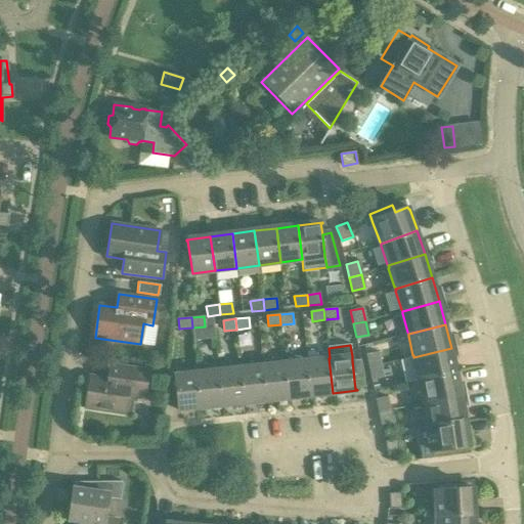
[(406,383),(419,380),(456,373),(451,348),(413,357),(401,359),(406,383)]
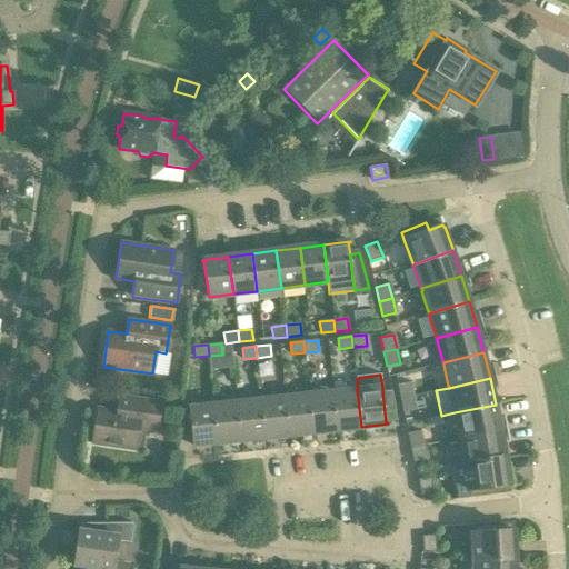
[(400,398),(413,396),(410,381),(398,385),(400,398)]
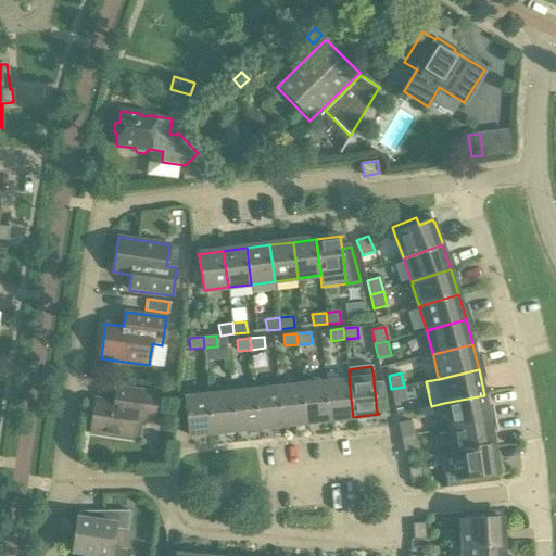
[(353,417),(349,380),(326,383),(329,419),(353,417)]
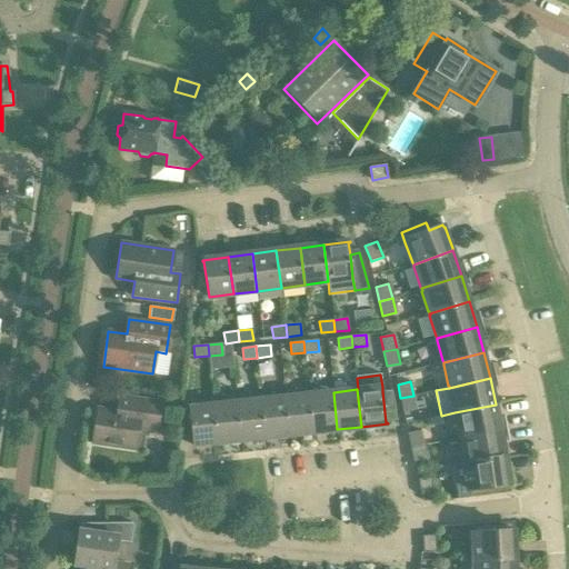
[(392,390),(382,391),(385,412),(397,411),(392,390)]
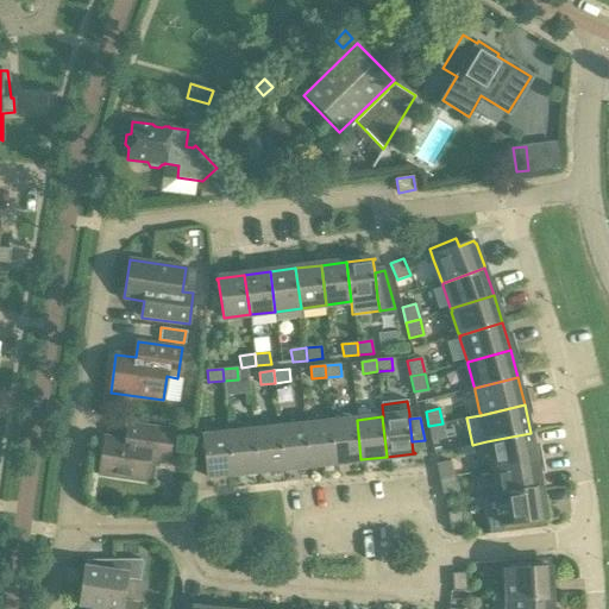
[(357,420),(331,422),(336,463),(360,459),(357,420)]
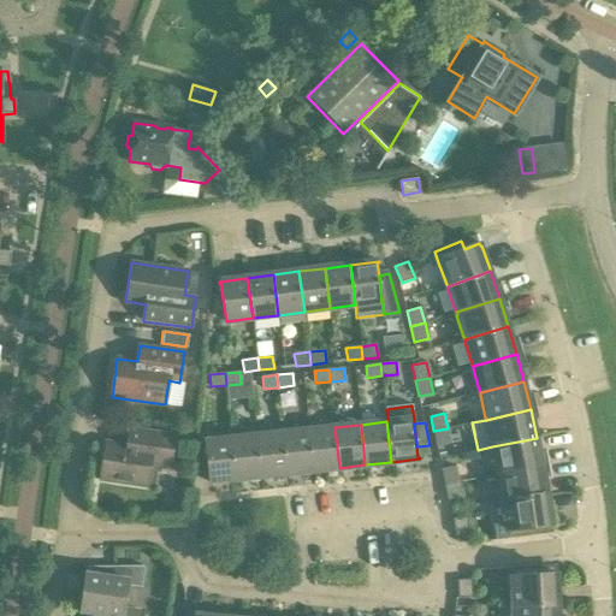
[(339,468),(335,427),(309,430),(314,471),(339,468)]
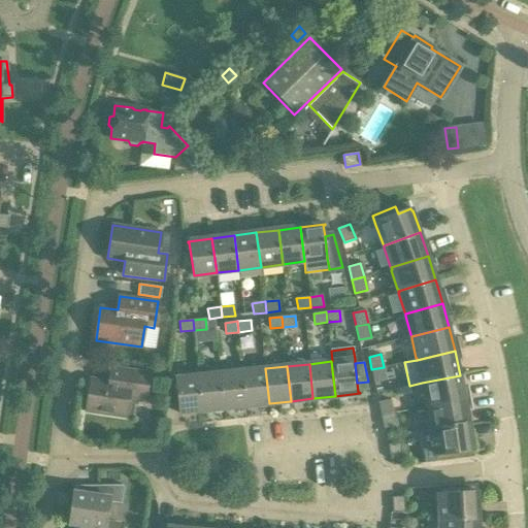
[(109,367),(107,382),(90,380),(86,410),(126,417),(128,401),(133,397),(147,399),(151,373),(109,367)]
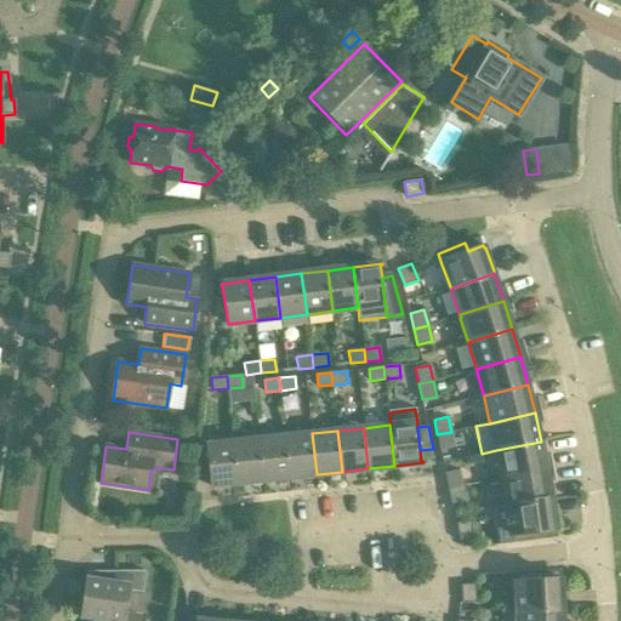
[(455,448),(451,432),(437,434),(440,450),(455,448)]
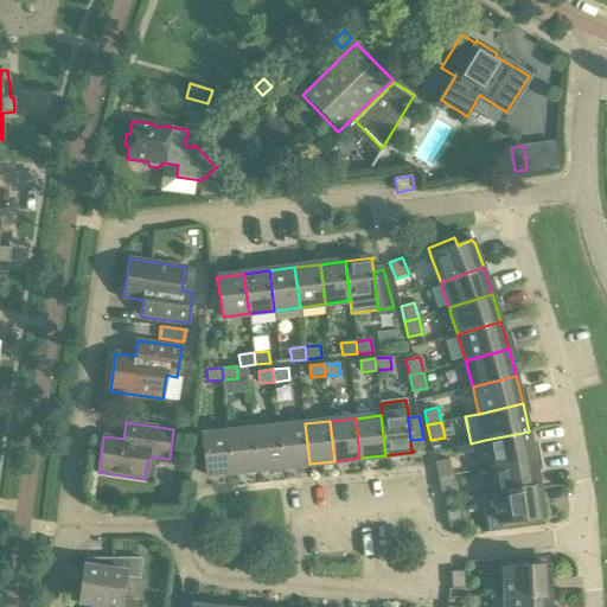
[(305,423),(280,427),(283,466),(310,464),(305,423)]
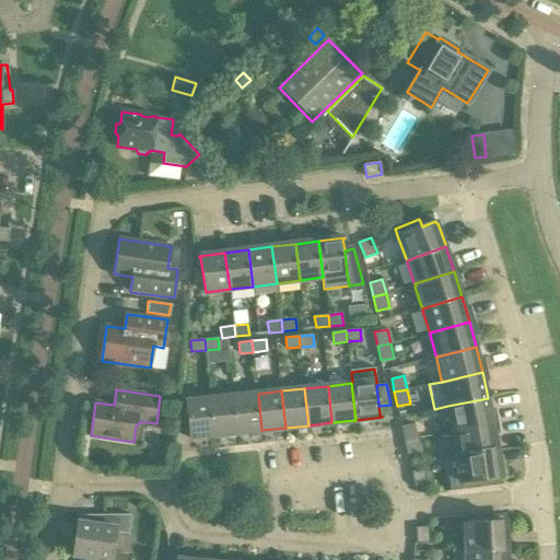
[(261,430),(258,394),(234,396),(238,433),(261,430)]
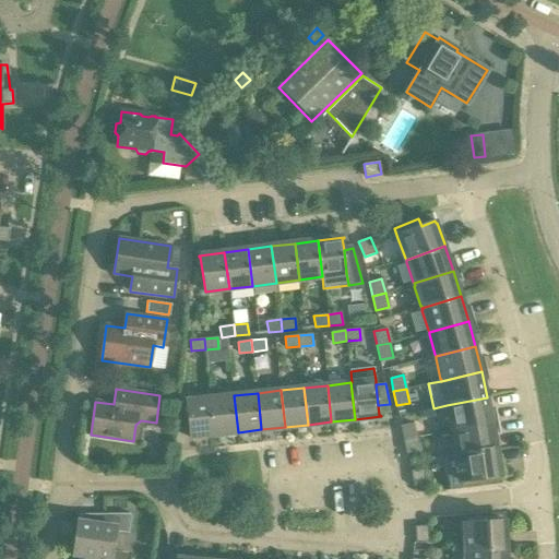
[(238,432),(234,395),(211,397),(214,435),(238,432)]
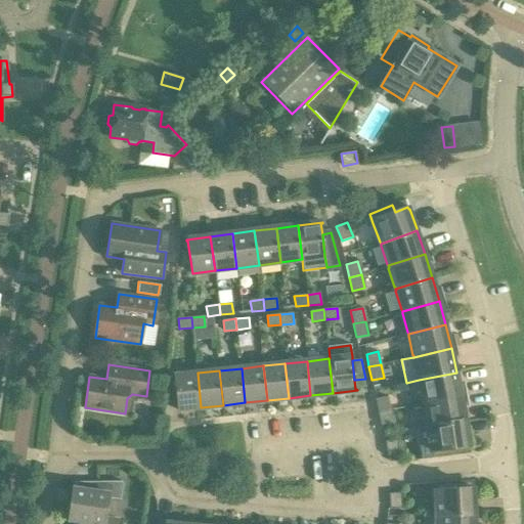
[(201,407),(198,373),(174,376),(178,408),(177,408),(177,409),(201,407)]
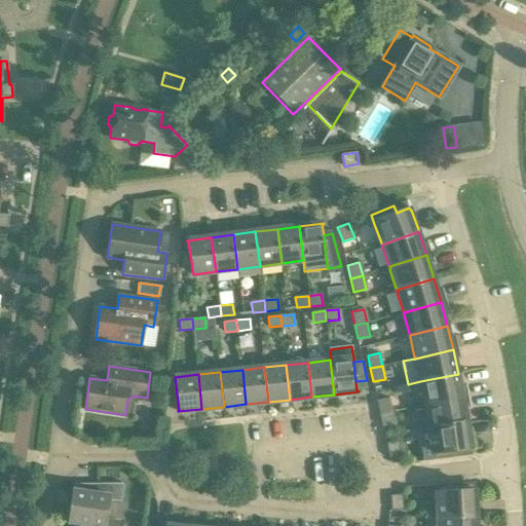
[(458,374),(420,381),(421,383),(420,383),(424,403),(425,403),(425,405),(463,398),(458,374)]
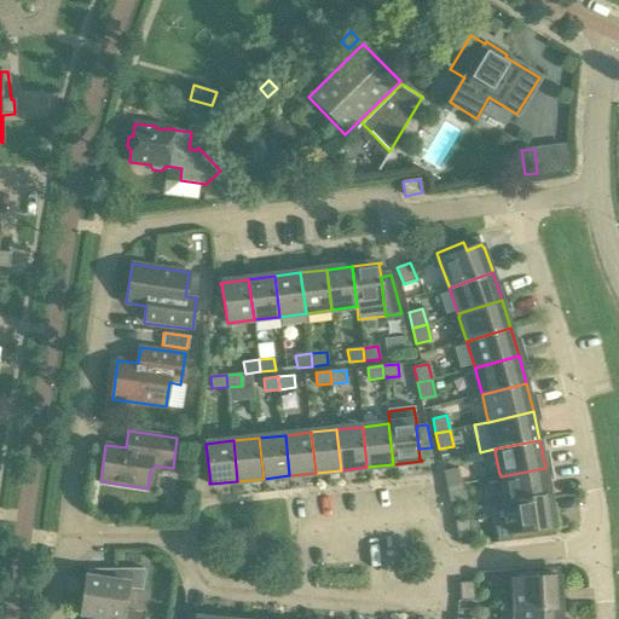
[(446,486),(461,484),(458,468),(444,472),(446,486)]
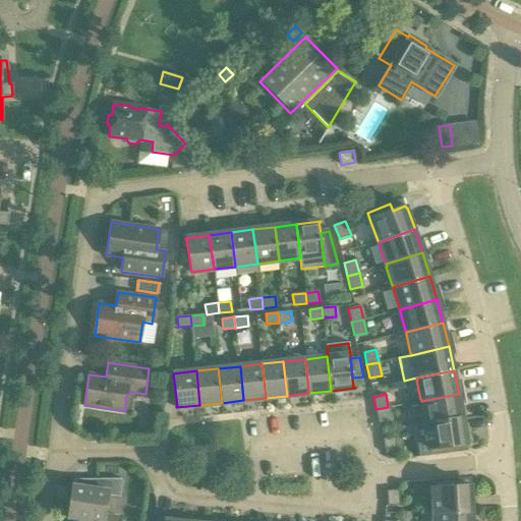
[(459,394),(421,401),(421,403),(424,422),(425,422),(425,424),(463,418),(459,394)]
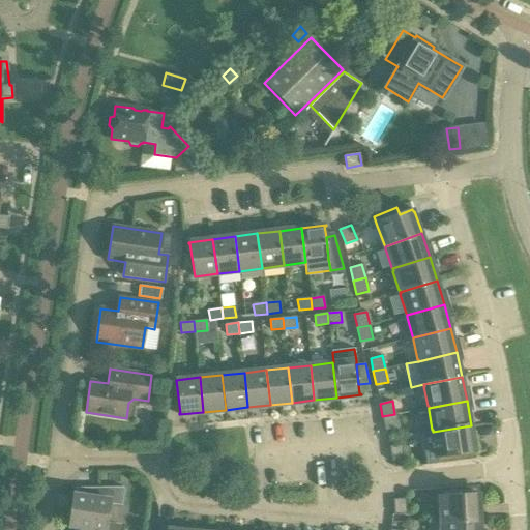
[(398,428),(394,414),(382,416),(385,430),(398,428)]
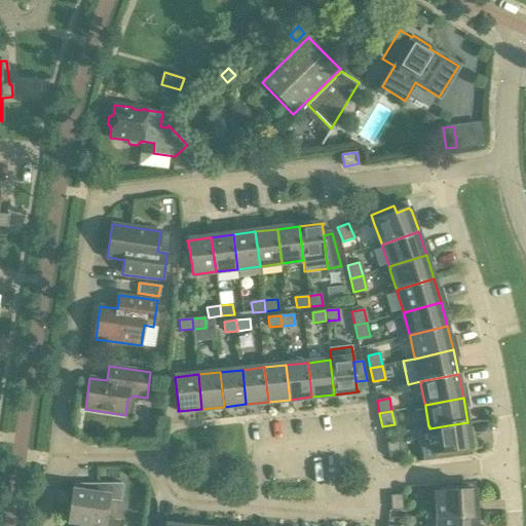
[(467,422),(429,428),(429,430),(433,450),(435,459),(458,456),(457,449),(472,447),(471,444),(472,444),(468,424),(467,424),(467,422)]
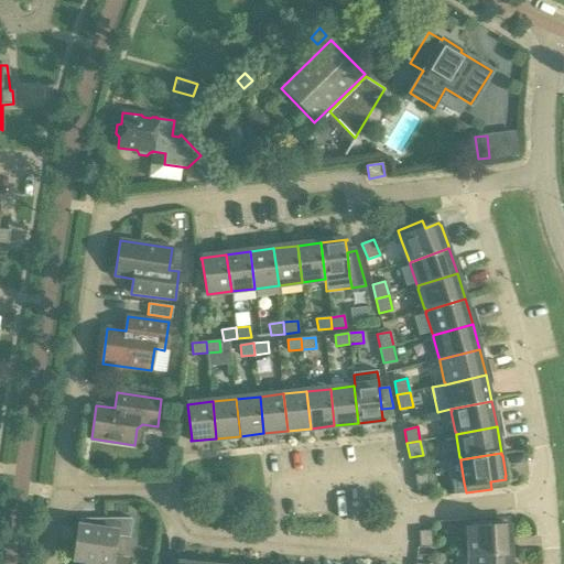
[(418,491),(431,489),(427,473),(415,475),(418,491)]
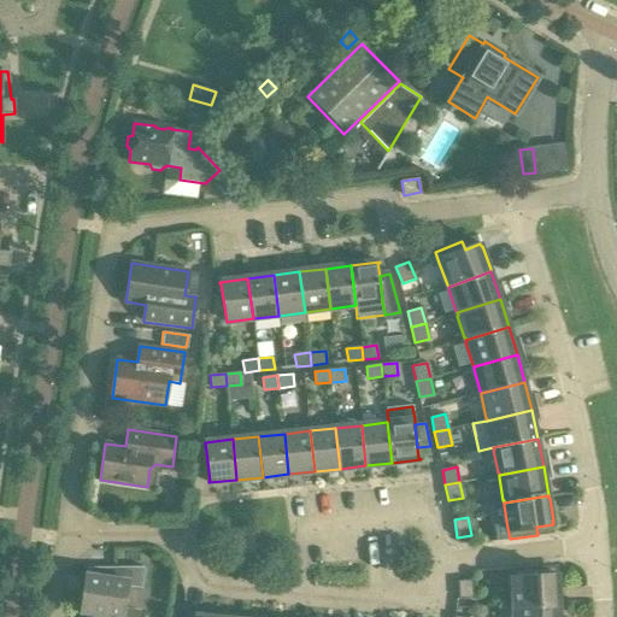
[(142,588),(145,569),(144,566),(87,568),(87,575),(86,574),(80,612),(94,615),(93,616),(137,616),(139,611),(124,610),(128,587),(142,588)]
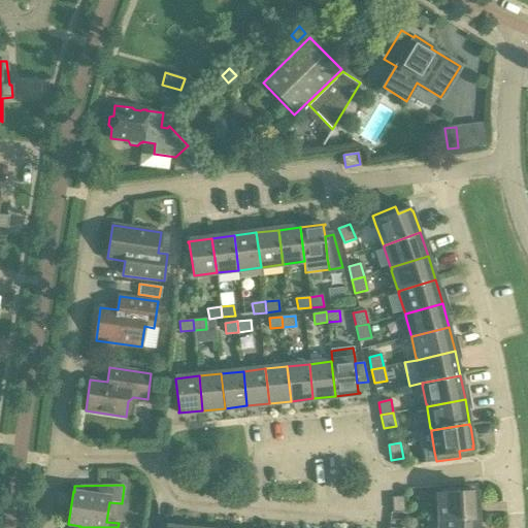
[(439,518),(479,517),(479,515),(477,494),(477,491),(463,492),(463,485),(438,487),(438,496),(439,516),(439,518)]
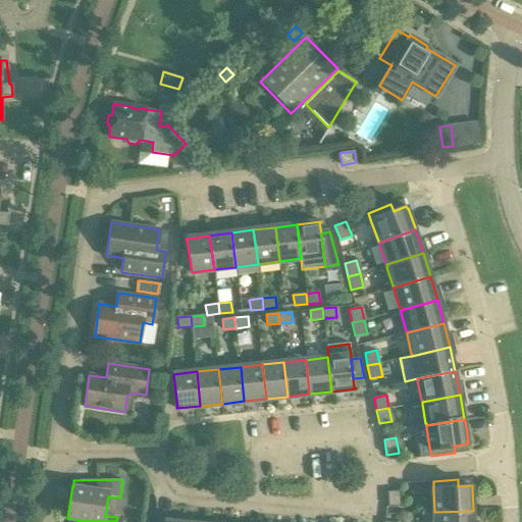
[(388,507),(401,506),(400,490),(387,491),(388,507)]
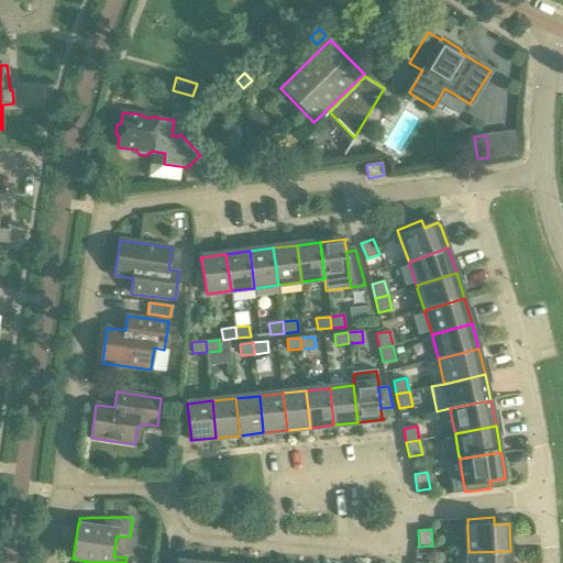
[(509,562),(510,551),(468,552),(468,554),(468,562),(509,562)]
